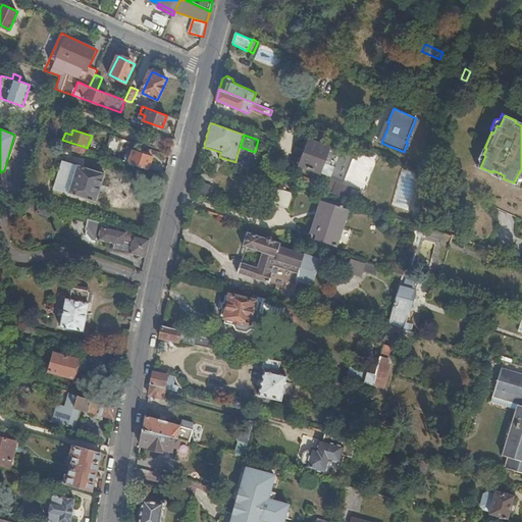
[(330,175),(336,160),(331,159),(335,149),(309,140),(300,164),(330,175)]
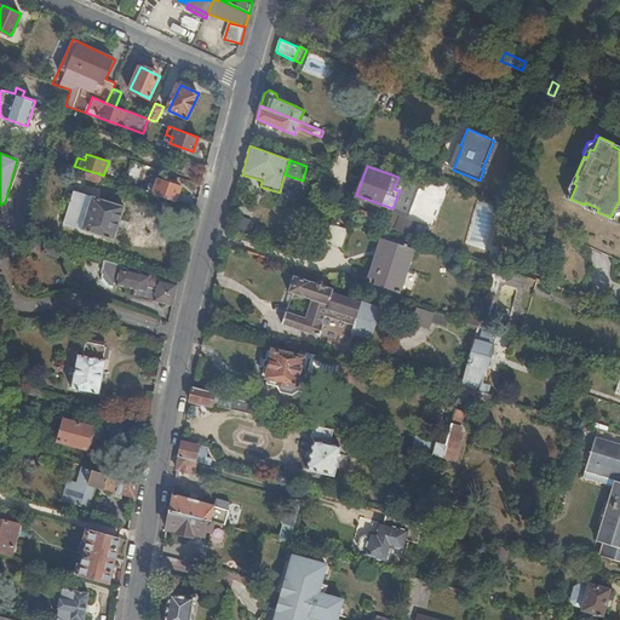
[(101,174),(85,170),(82,176),(98,182),(101,174)]
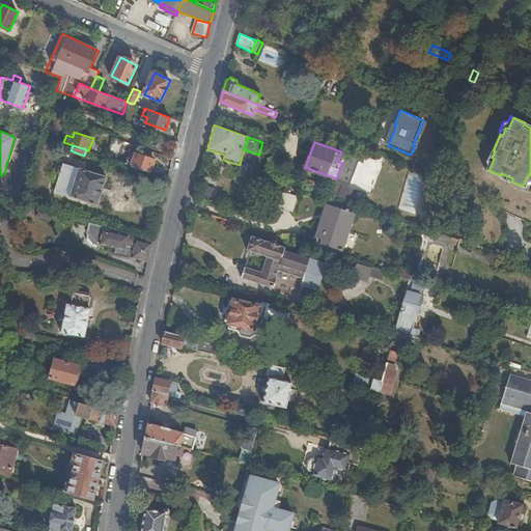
[(495,150),(493,150),(490,150),(485,161),(487,164),(485,169),(488,170),(494,159),(492,157),(495,150)]
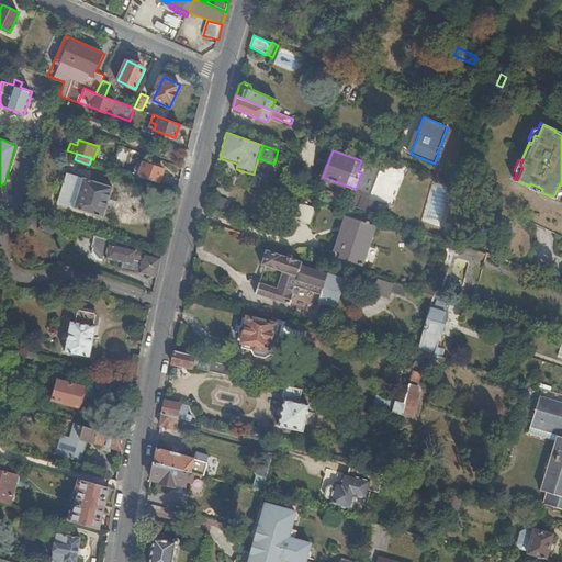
[(134,172),(159,181),(164,168),(144,161),(143,167),(137,165),(134,172)]
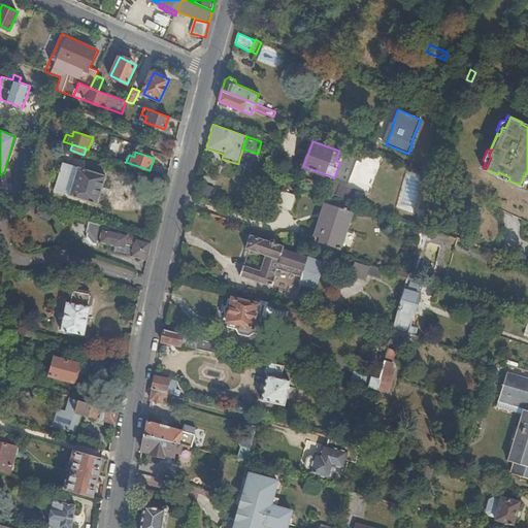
[(107,176),(79,167),(69,195),(98,204),(107,176)]
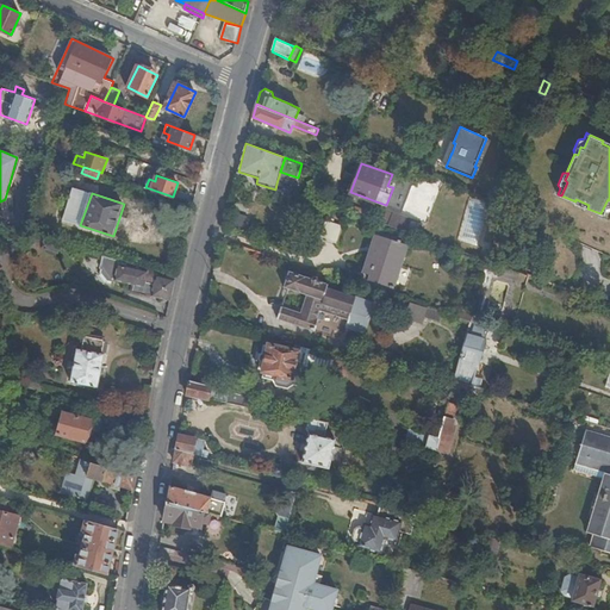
[(330,205),(321,203),(315,221),(322,223),(325,212),(328,213),(330,205)]
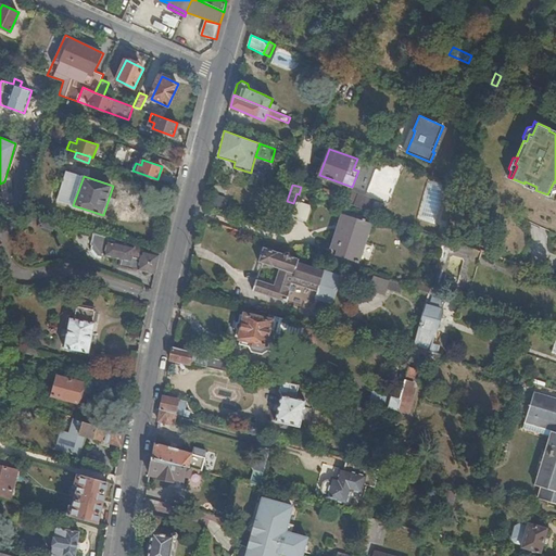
[(354,205),(371,211),(375,200),(358,193),(354,205)]
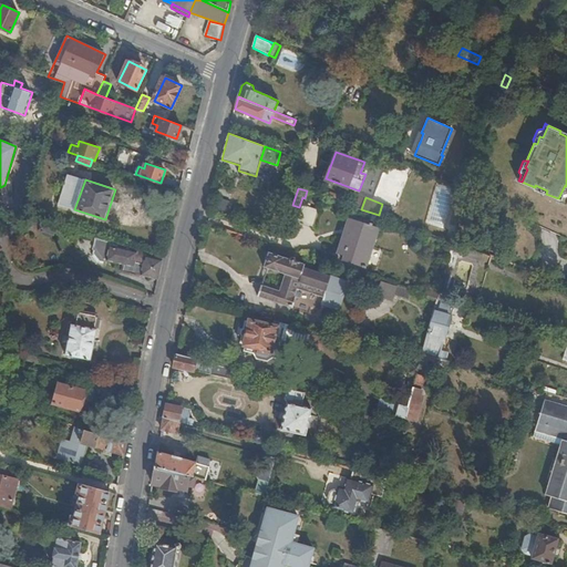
[(462,214),(464,204),(457,203),(454,213),(462,214)]
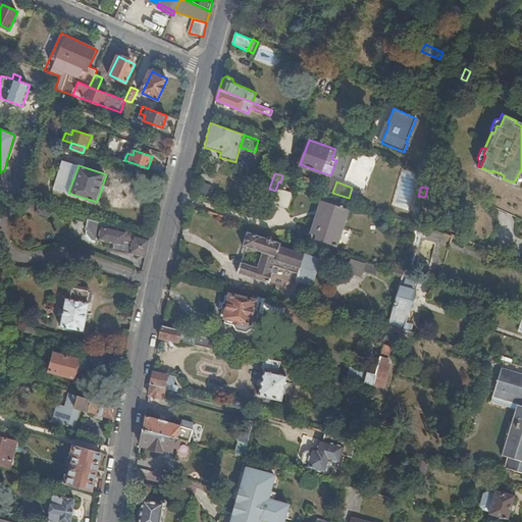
[(295,193),(279,188),(273,205),(289,209),(295,193)]
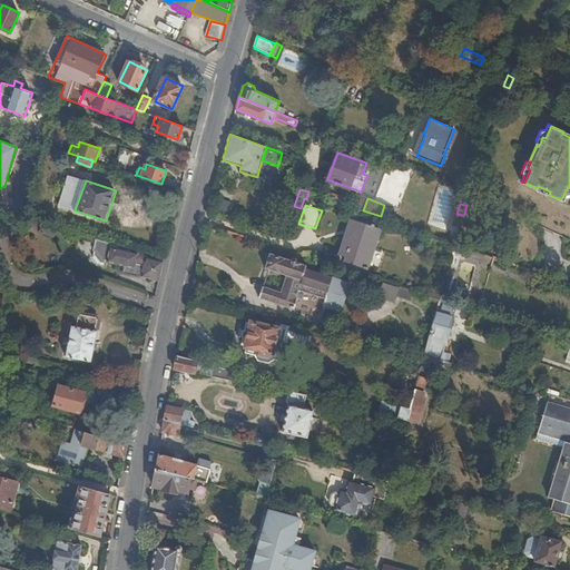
[(381,216),(392,219),(395,209),(384,205),(381,216)]
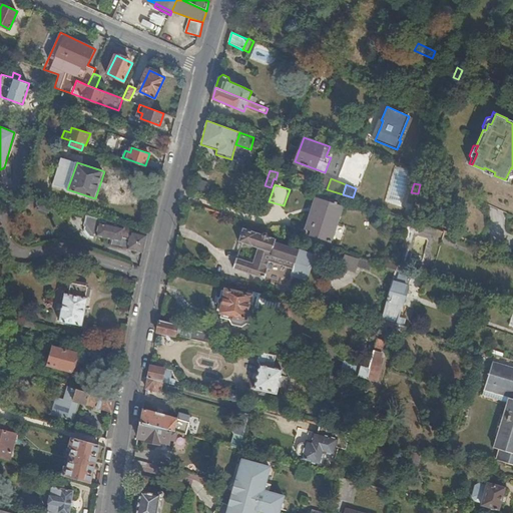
[(37,191),(23,187),(21,196),(25,197),(35,200),(37,191)]
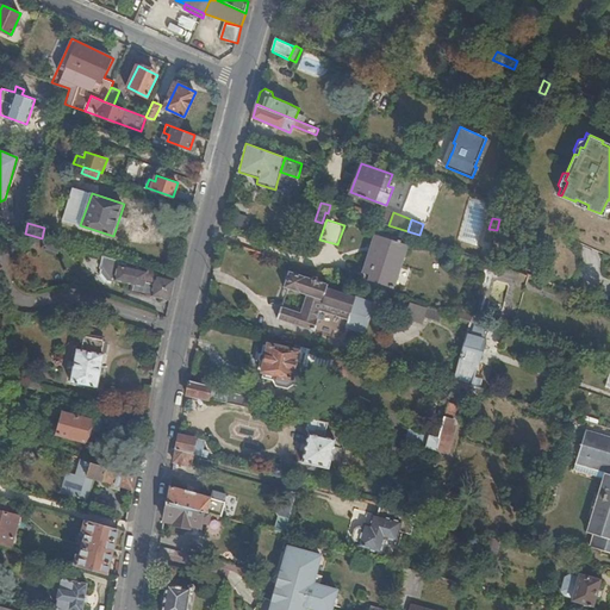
[(493,243),(497,230),(489,229),(486,241),(493,243)]
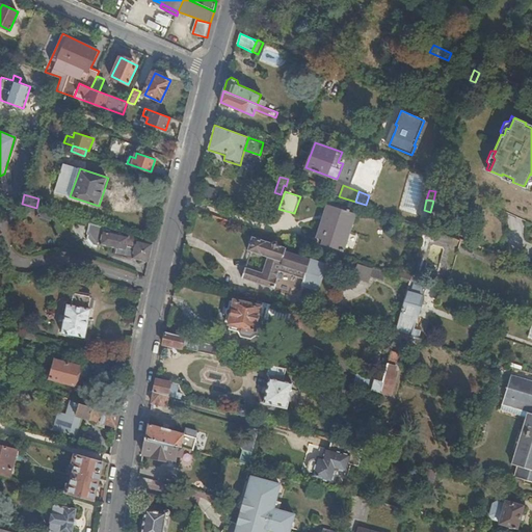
[(321,228),(322,229),(319,238),(326,241),(324,246),(341,251),(348,231),(350,232),(356,213),(328,204),(328,205),(325,214),(327,215),(325,223),(322,222),(321,228)]
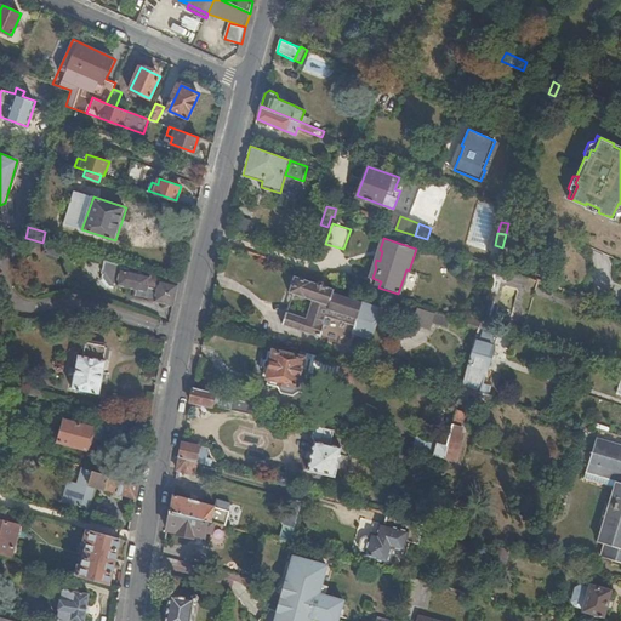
[(43,250),(45,243),(43,243),(30,239),(29,246),(43,250)]
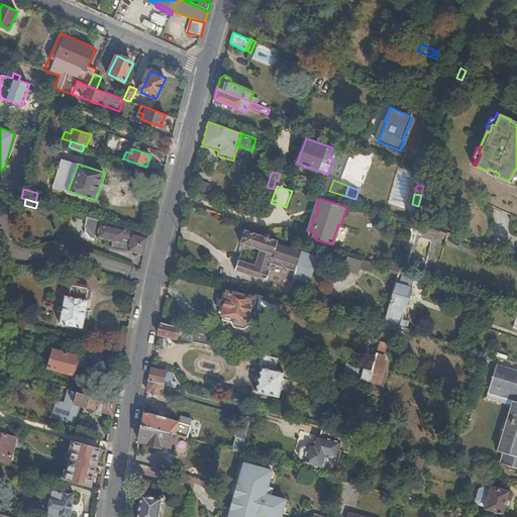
[(49,216),(53,207),(40,203),(37,212),(49,216)]
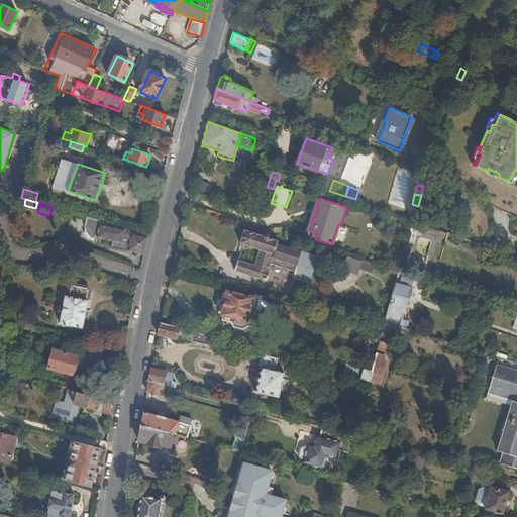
[(144,253),(148,236),(129,232),(129,230),(99,224),(101,221),(87,217),(84,233),(89,238),(94,240),(96,235),(98,235),(97,237),(112,240),(111,247),(124,250),(125,248),(144,253)]
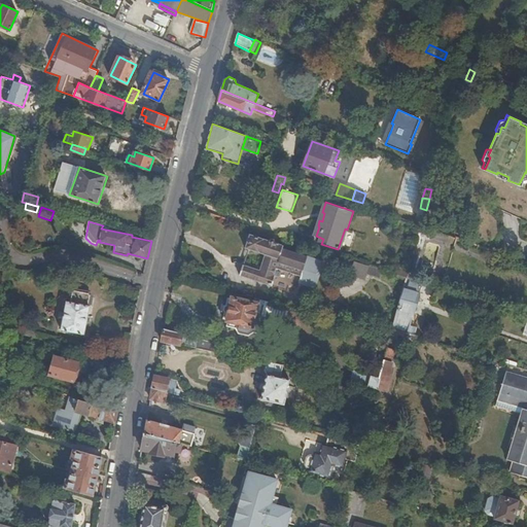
[(432,238),(434,229),(432,229),(422,224),(419,235),(426,237),(432,238)]
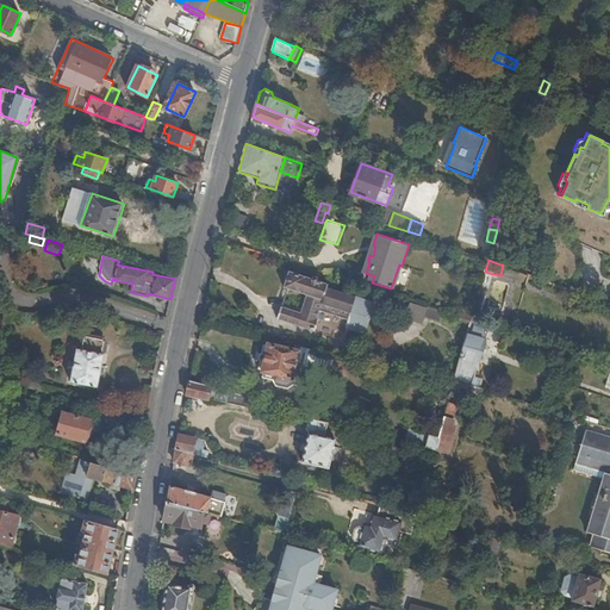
[(356,297),(335,290),(328,287),(329,284),(291,271),(285,286),(309,294),(302,313),(282,306),(279,319),(315,331),(319,319),(317,318),(321,311),(328,313),(348,321),(356,297)]
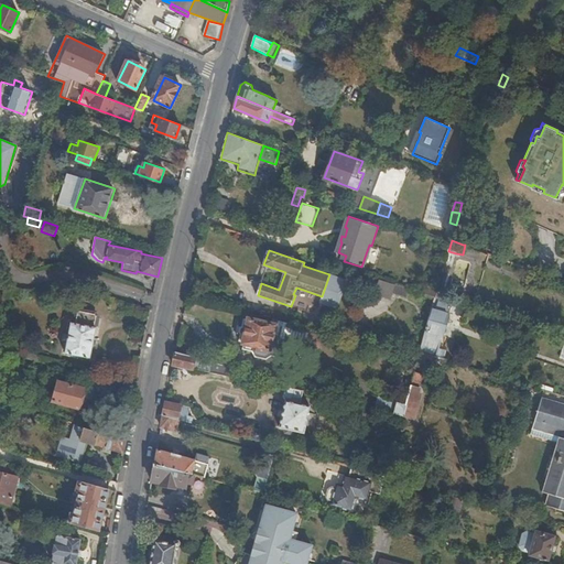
[(444,292),(456,253),(448,251),(448,252),(438,286),(438,288),(437,291),(444,292)]
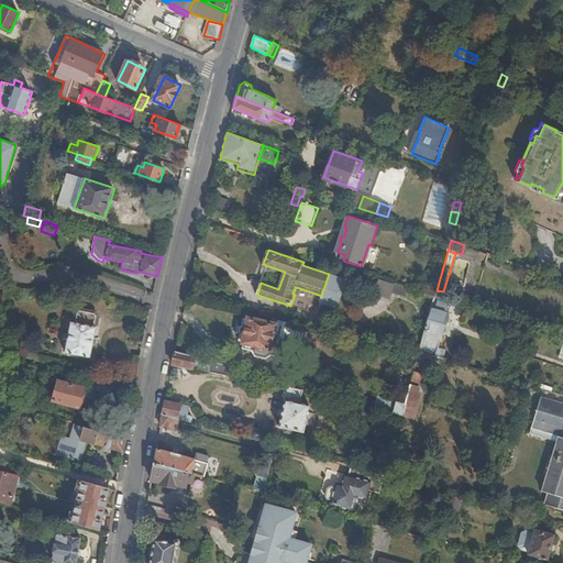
[(329,273),(329,274),(321,296),(319,302),(338,309),(348,279),(329,273)]
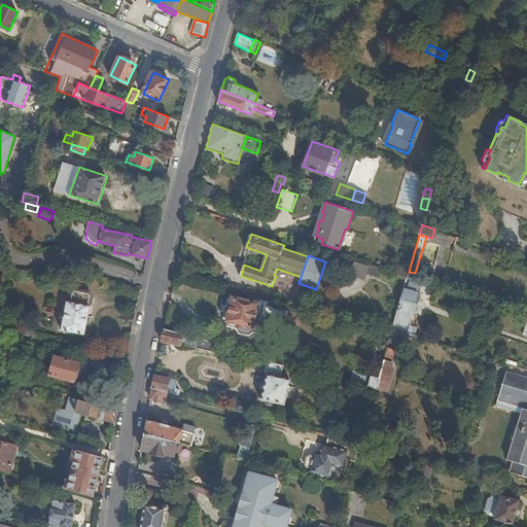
[(370,265),(355,260),(349,276),(364,281),(366,274),(369,266),(370,265)]
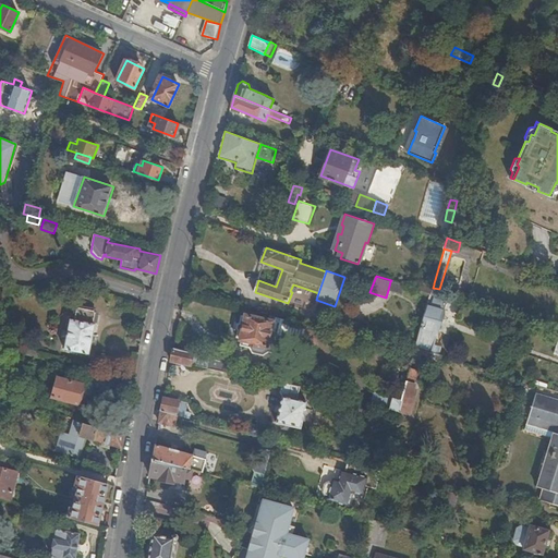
[(433,288),(434,284),(416,279),(413,288),(415,289),(431,293),(433,288)]
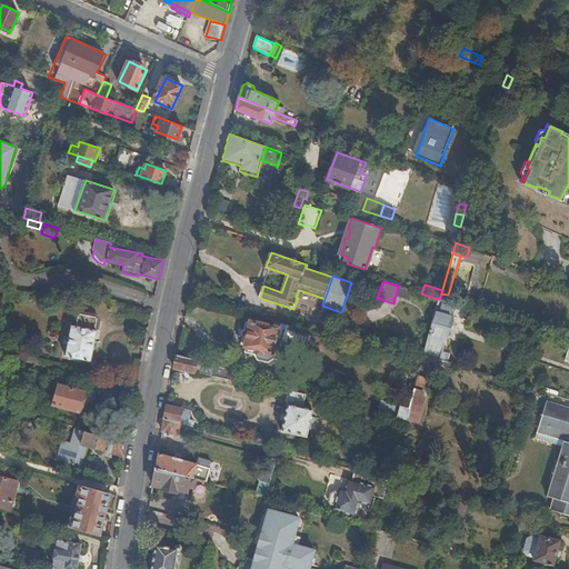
[(396,296),(410,301),(412,291),(398,287),(396,296)]
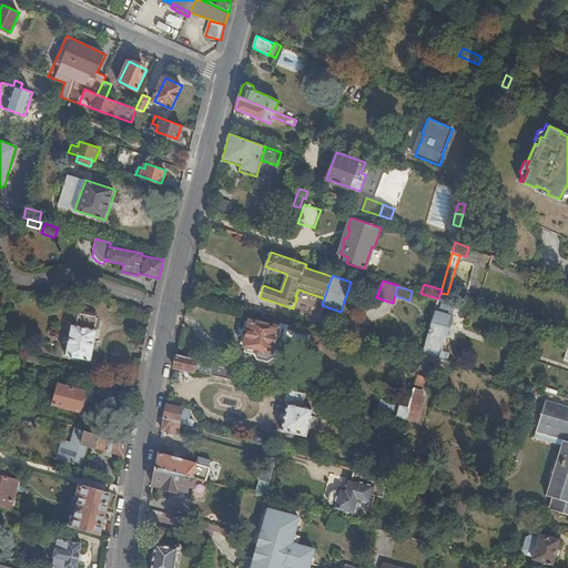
[(439,312),(435,311),(425,346),(442,352),(445,338),(447,338),(454,316),(452,315),(454,307),(440,304),(439,312)]
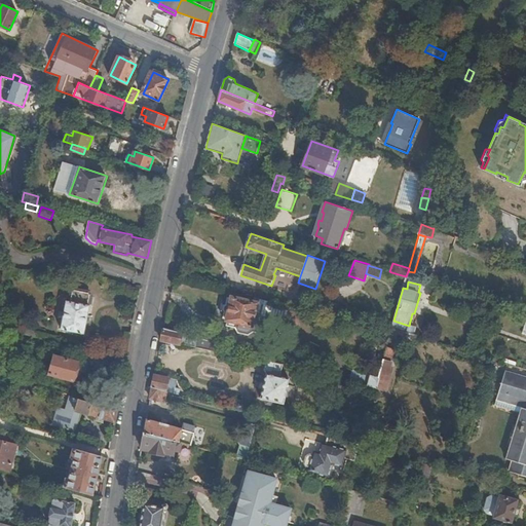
[(71,302),(67,301),(61,329),(83,334),(89,306),(86,306),(89,296),(87,293),(76,290),(73,292),(71,302)]
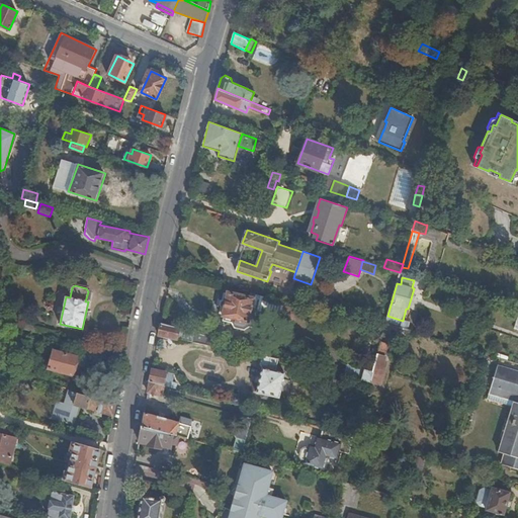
[(222,315),(227,293),(224,292),(222,299),(221,300),(220,301),(219,303),(219,304),(219,306),(220,307),(218,313),(222,315)]
